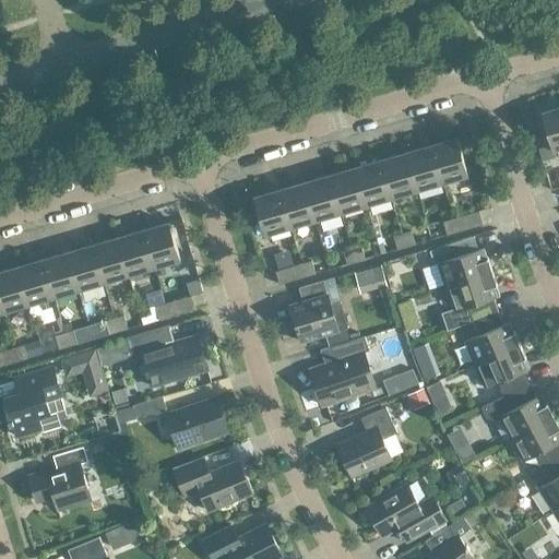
[(558,149),(558,107),(540,114),(550,146),(552,151),(558,149)]
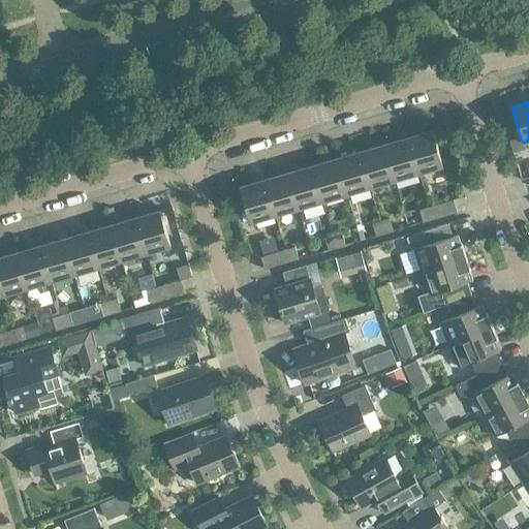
[(432,130),(407,137),(417,174),(443,166),(432,130)]
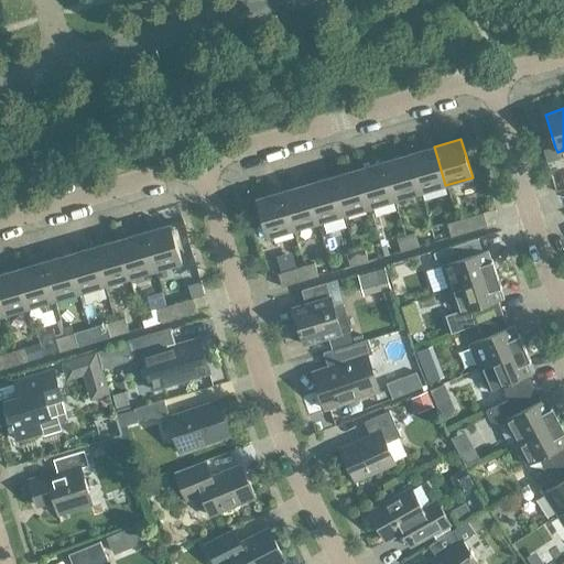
[(420,193),(445,185),(434,147),(409,154),(420,193)]
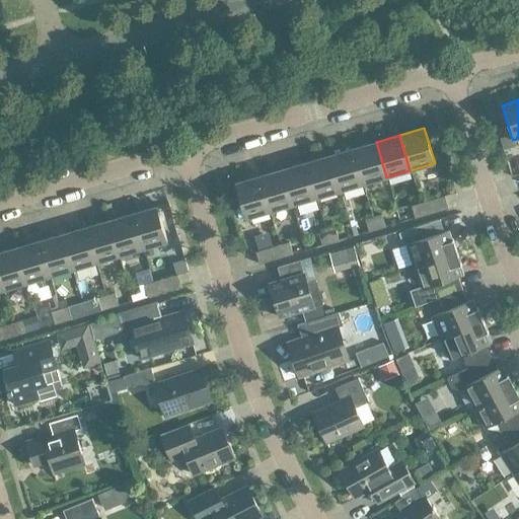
[(515,147),(513,140),(511,136),(500,139),(504,150),(515,147)]
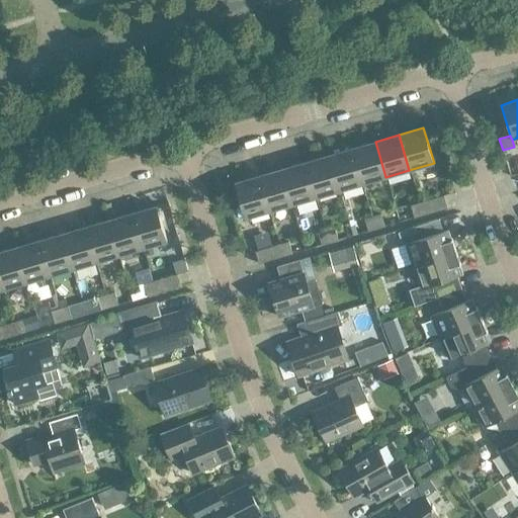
[(362,184),(385,177),(375,142),(352,149),(362,184)]
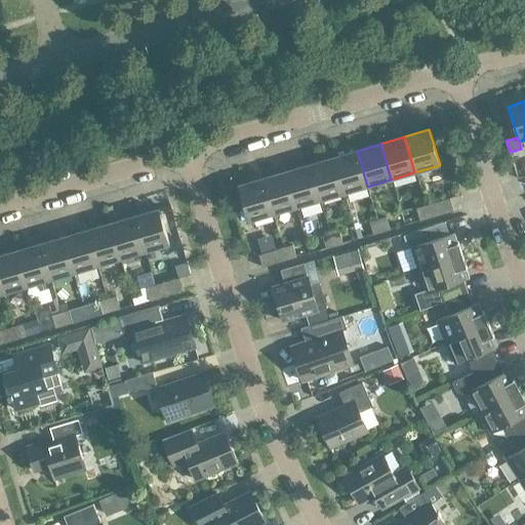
[(367,187),(357,151),(333,158),(344,193),(367,187)]
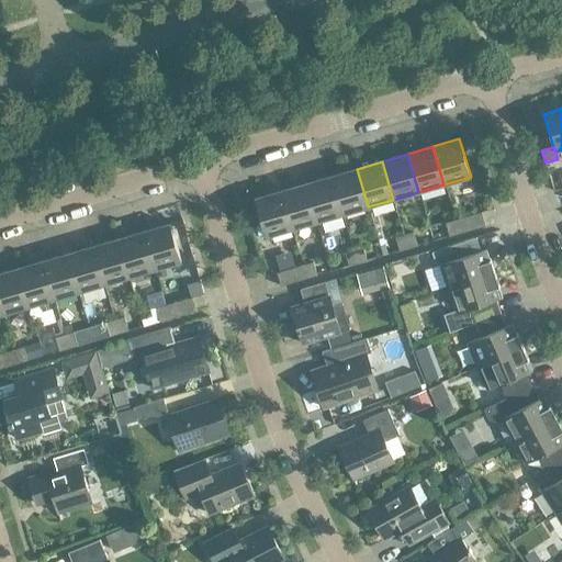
[(343,214),(368,206),(357,169),(332,176),(343,214)]
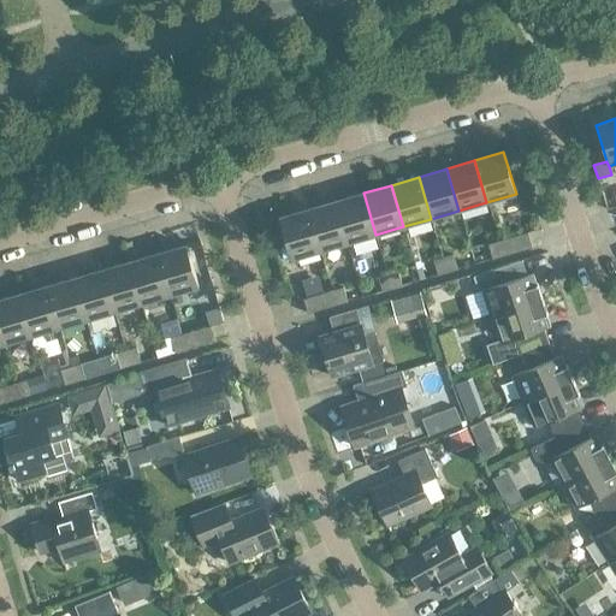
[(348,243),(375,235),(363,193),(336,201),(348,243)]
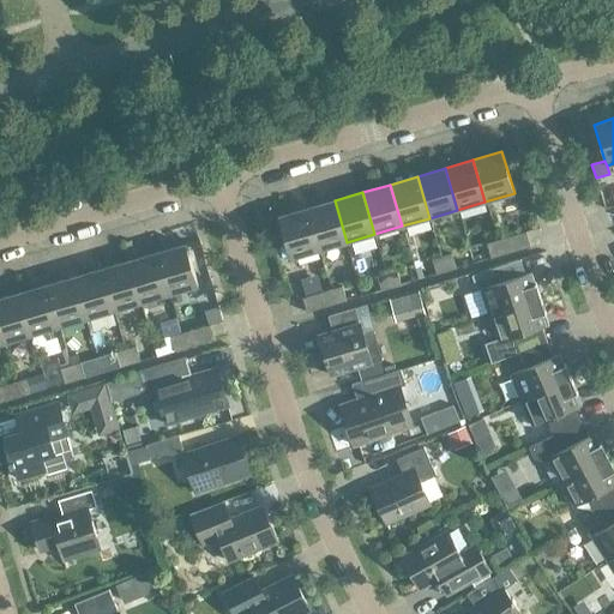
[(319,251),(347,242),(335,200),(307,209),(319,251)]
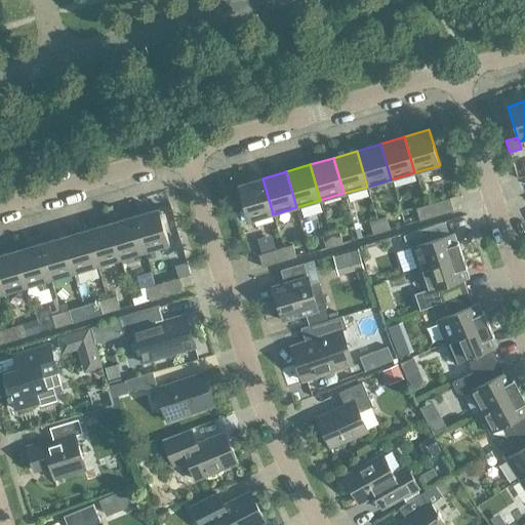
[(273,214),(263,178),(238,186),(248,221),(273,214)]
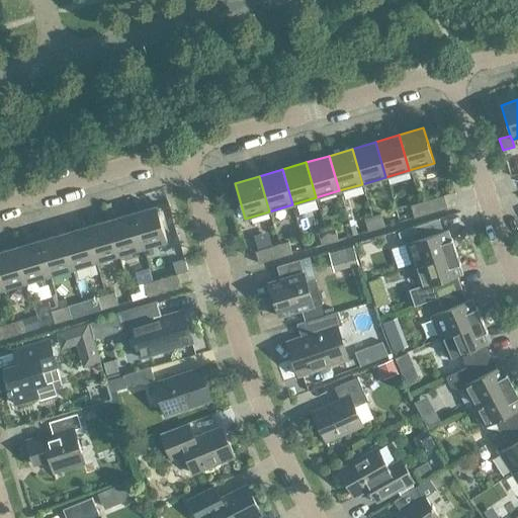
[(422,216),(447,208),(443,196),(419,203),(422,216)]
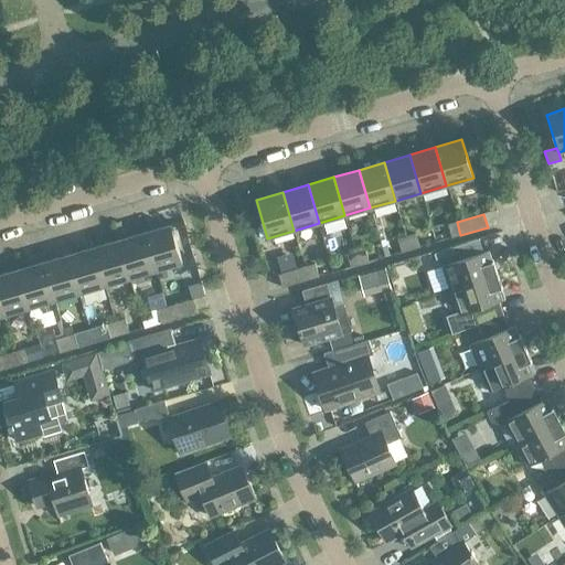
[(451,238),(460,235),(457,222),(447,224),(451,238)]
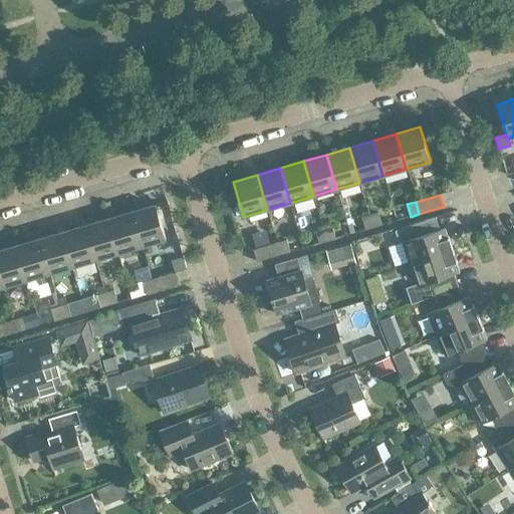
[(132,212),(142,246),(166,239),(156,205),(132,212)]
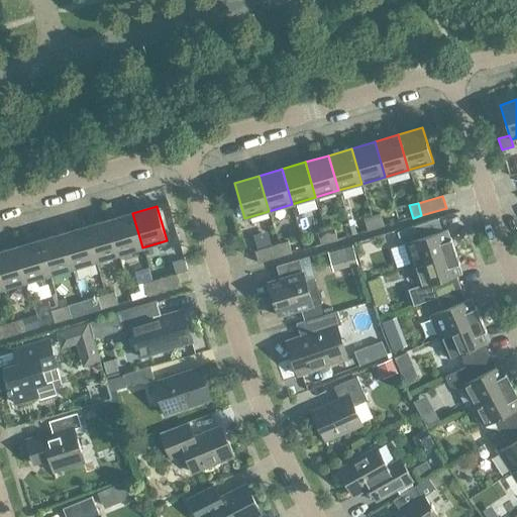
[(464,208),(448,209),(450,234),(467,233),(464,208)]
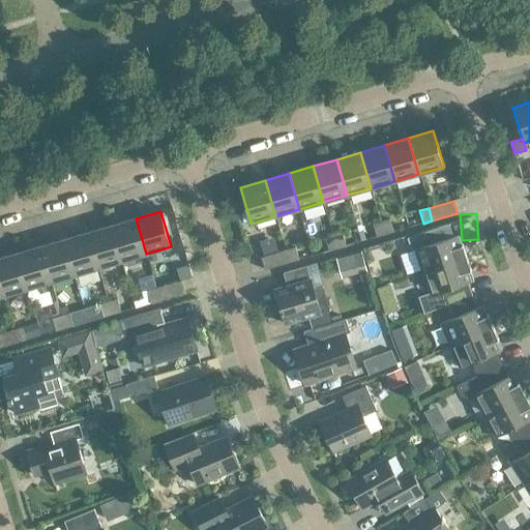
[(136,218),(112,226),(122,261),(146,254),(136,218)]
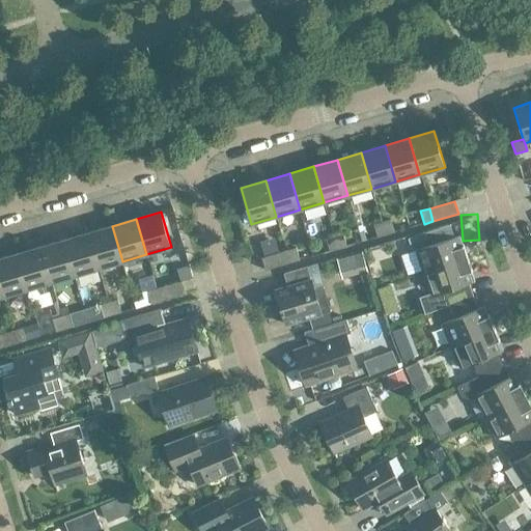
[(390,220),(382,222),(386,234),(394,232),(390,220)]
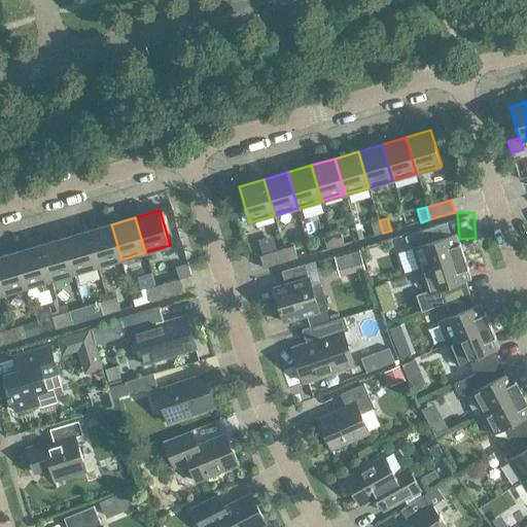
[(375,236),(383,233),(379,220),(371,223),(375,236)]
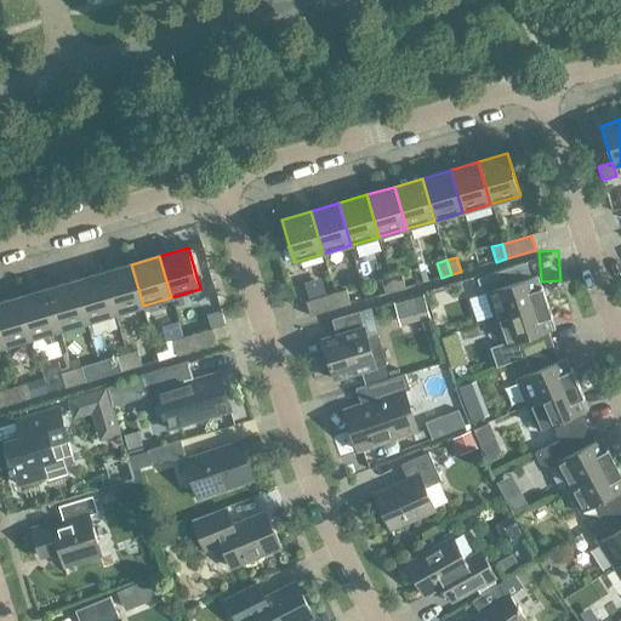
[(495,319),(547,302),(541,286),(536,289),(533,277),(530,278),(525,263),(477,279),(482,294),(486,292),(495,319)]
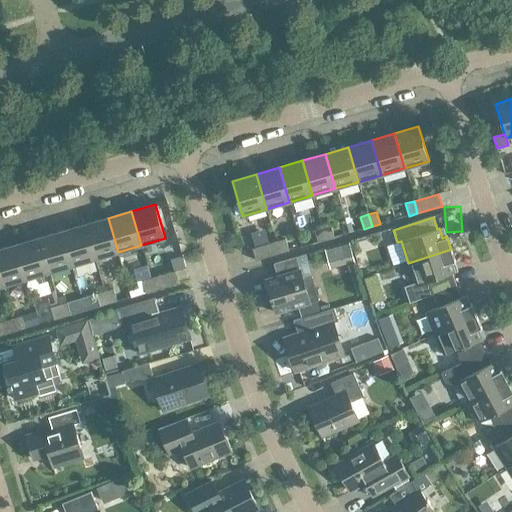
[(118,252),(108,218),(85,224),(95,259),(118,252)]
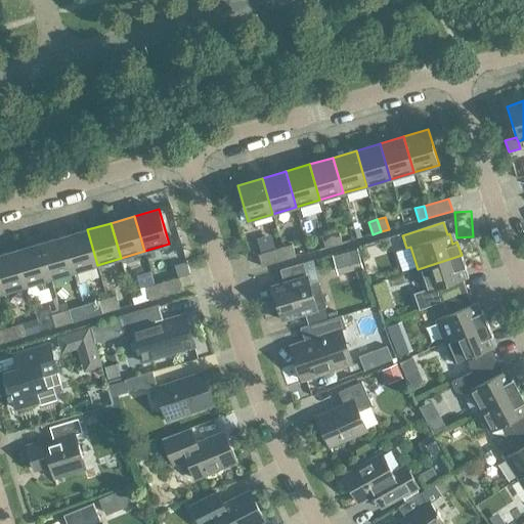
[(87,229),(63,236),(74,272),(97,265),(87,229)]
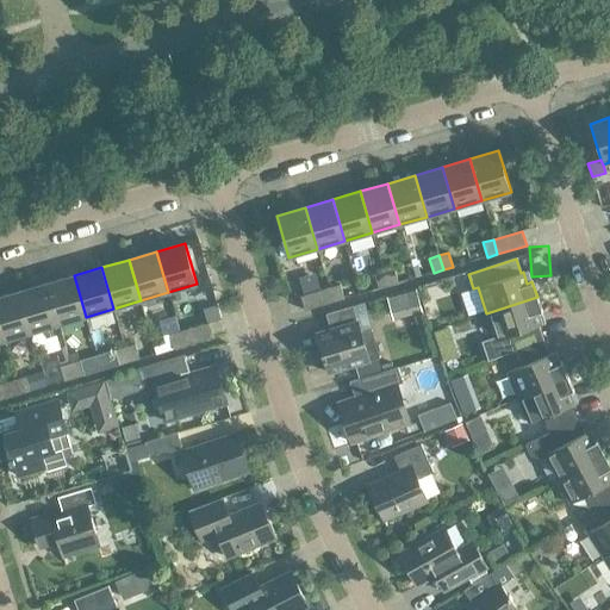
[(393,268),(384,272),(388,286),(398,284),(393,268)]
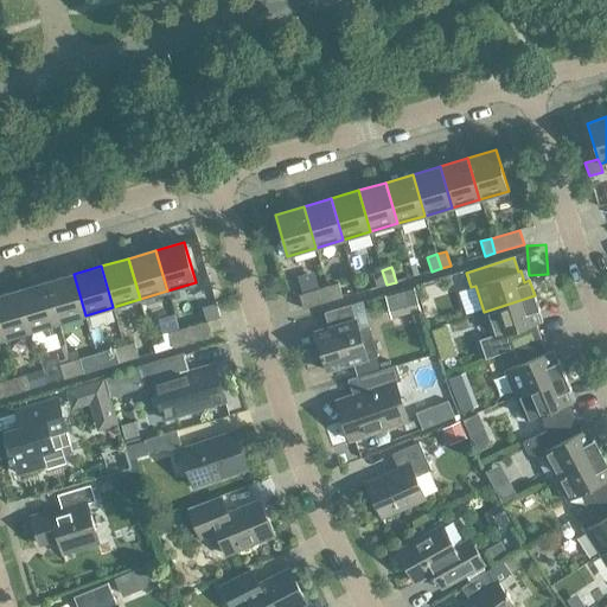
[(372,273),(376,287),(387,285),(382,270),(372,273)]
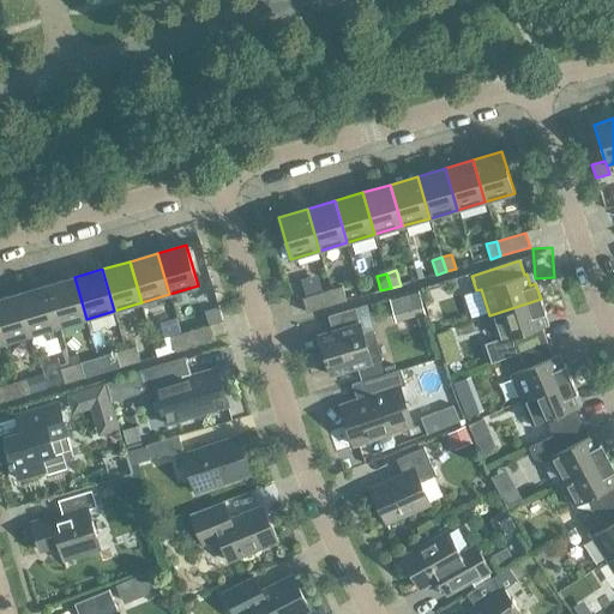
[(47,286),(59,327),(86,319),(74,277),(47,286)]
